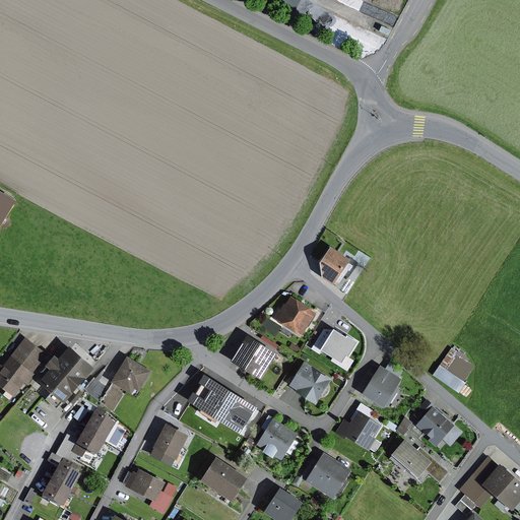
[(268,0),(293,11),(298,0),(268,0)]
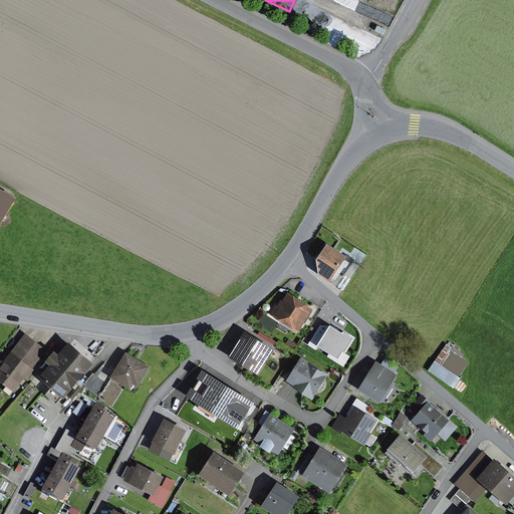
[(0,226),(18,197),(0,186),(0,226)]
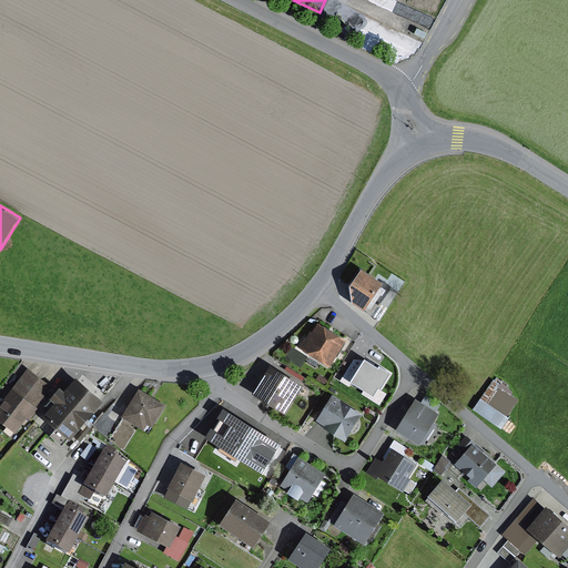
[(381,286),(359,273),(347,292),(351,306),(362,314),(364,312),(371,302),(381,286)]
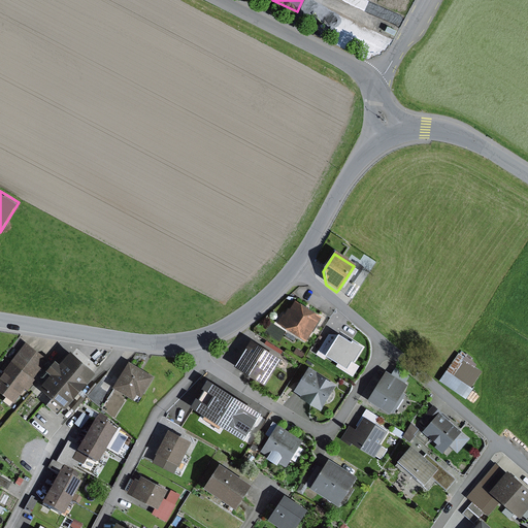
[(351,286),(344,281),(338,290),(352,300),(360,288),(352,284),(351,286)]
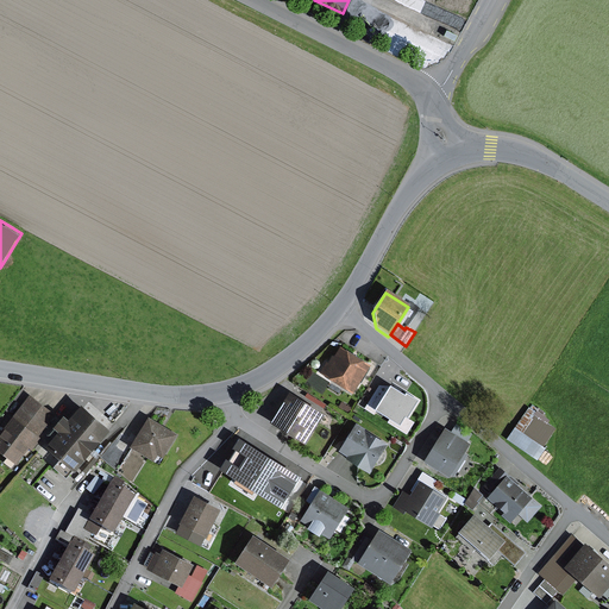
[(375,365),(343,344),(336,356),(333,356),(330,362),(327,360),(320,372),(356,395),(375,365)]
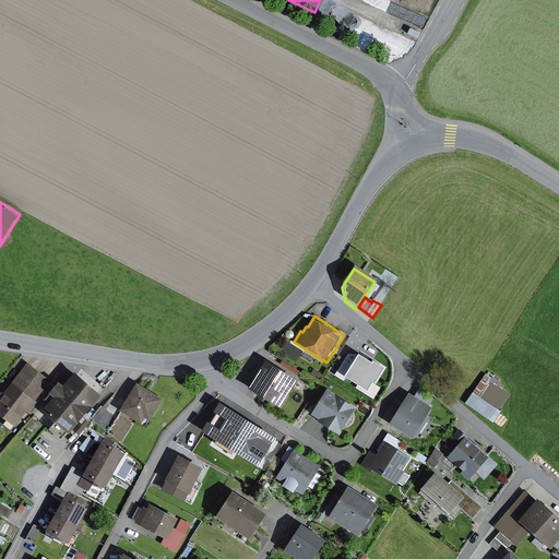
[(360,353),(347,373),(369,387),(375,378),(377,379),(387,365),(376,358),(375,359),(361,352),(360,353)]
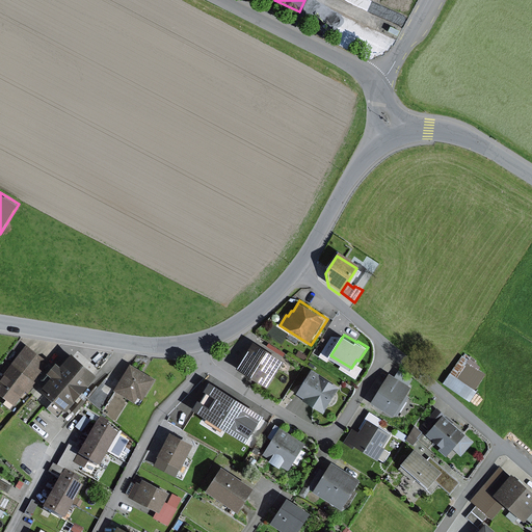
[(330,355),(343,336),(331,336),(319,356),(327,361),(330,355)]
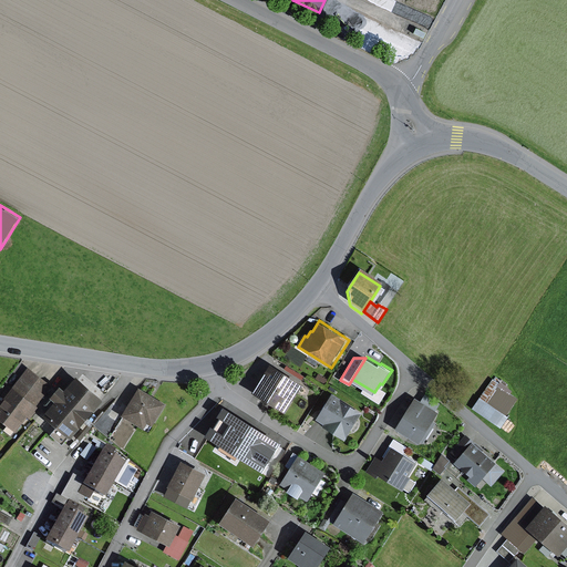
[(303,382),(272,363),(255,392),(287,411),(303,382)]
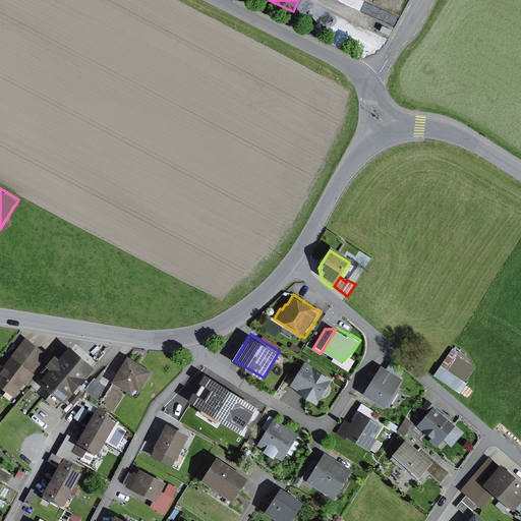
[(49,353),(26,336),(0,371),(0,383),(16,396),(26,383),(30,385),(38,373),(35,371),(49,353)]
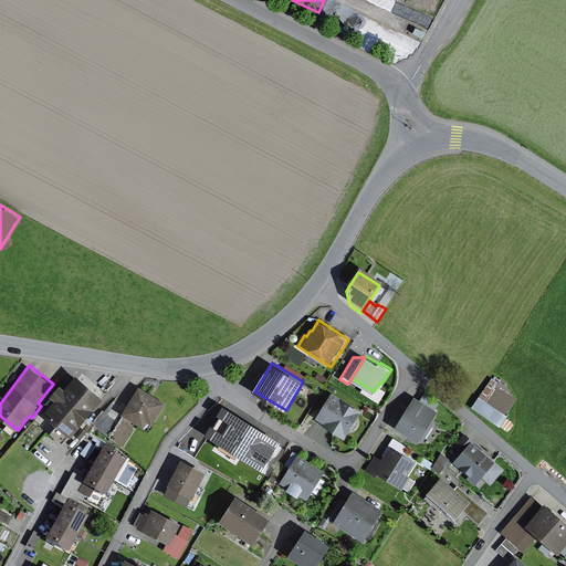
[(318,374),(315,379),(324,384),(327,379),(318,374)]
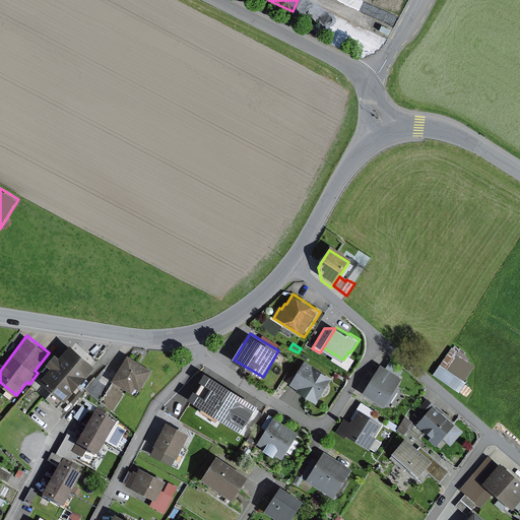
[(53,368),(43,380),(54,390),(65,399),(66,400),(96,365),(71,344),(62,356),(57,352),(48,363),(53,368)]
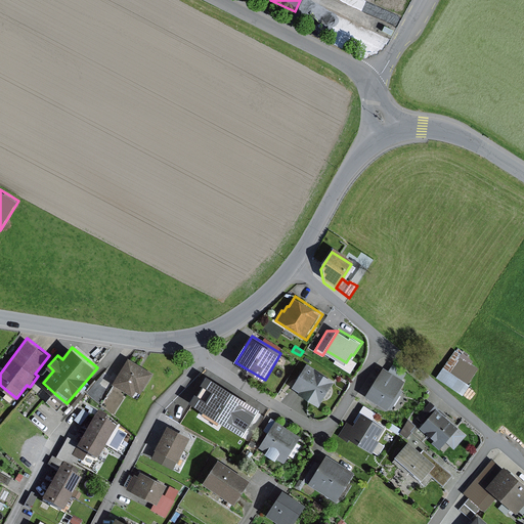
[(154,374),(129,358),(114,383),(133,397),(136,391),(140,394),(154,374)]
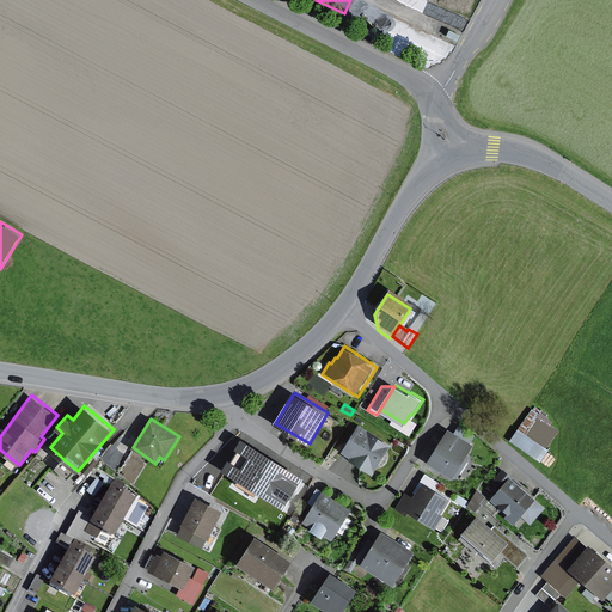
[(537,418),(524,436),(543,450),(555,430),(537,418)]
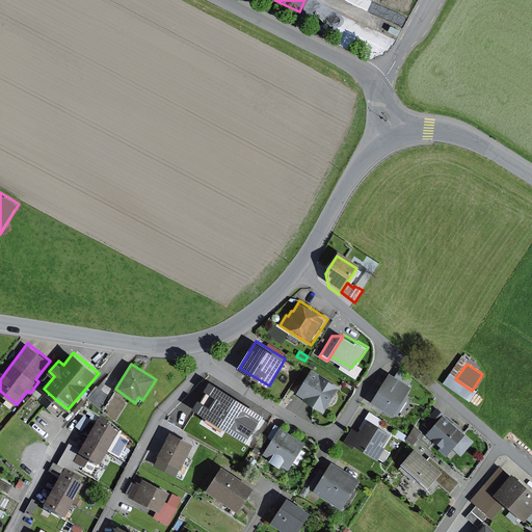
[(341,387),(313,369),(297,393),(307,398),(306,400),(324,411),(341,387)]
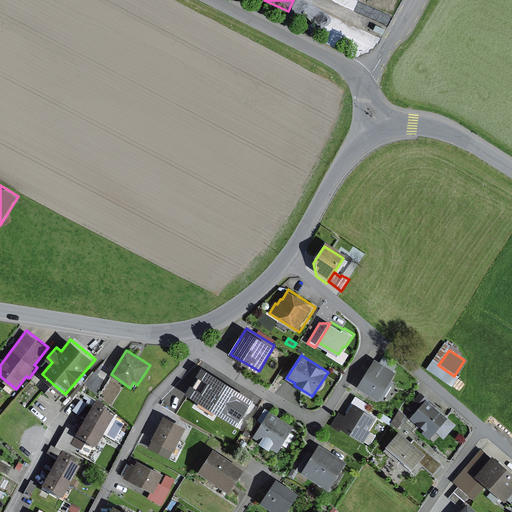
[(384,356),(381,361),(394,370),(398,364),(384,356)]
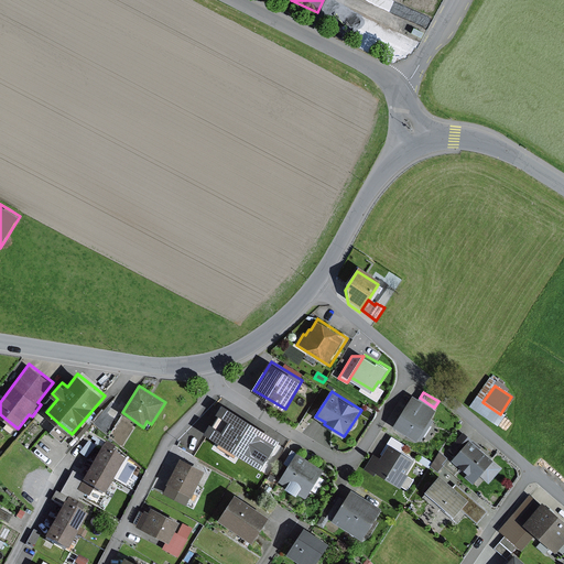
[(420,398),(413,394),(393,425),(418,441),(419,438),(422,441),(434,421),(432,420),(438,410),(434,408),(420,398)]
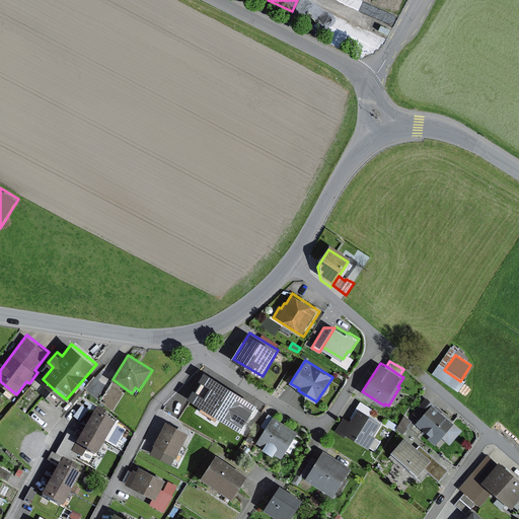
[(438,366),(432,375),(457,393),(464,384),(460,381),(444,370),(438,366)]
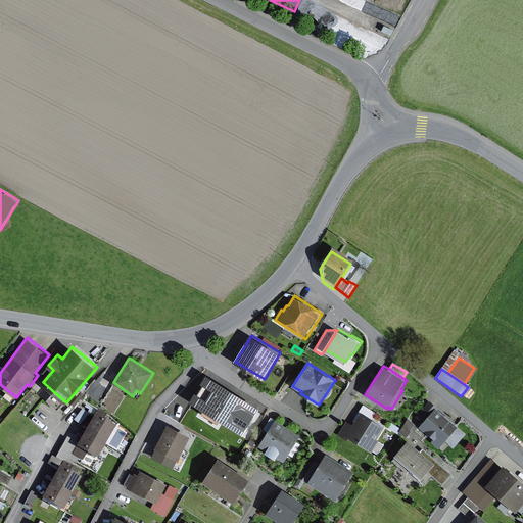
[(110,391),(99,382),(89,394),(100,403),(110,391)]
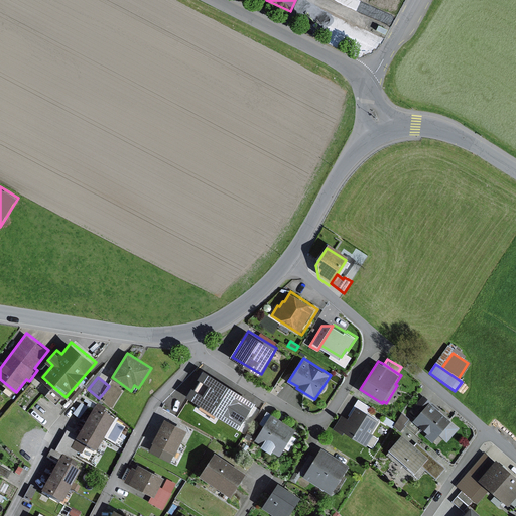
[(240,398),(215,383),(204,401),(230,416),(240,398)]
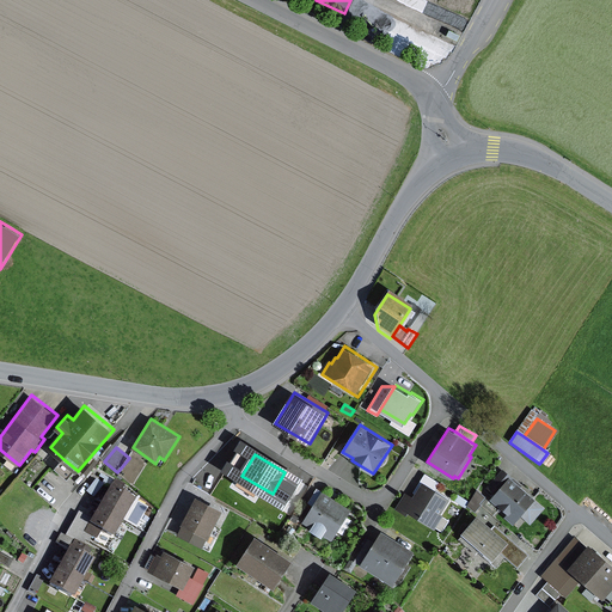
[(77,470),(63,459),(56,467),(69,478),(77,470)]
